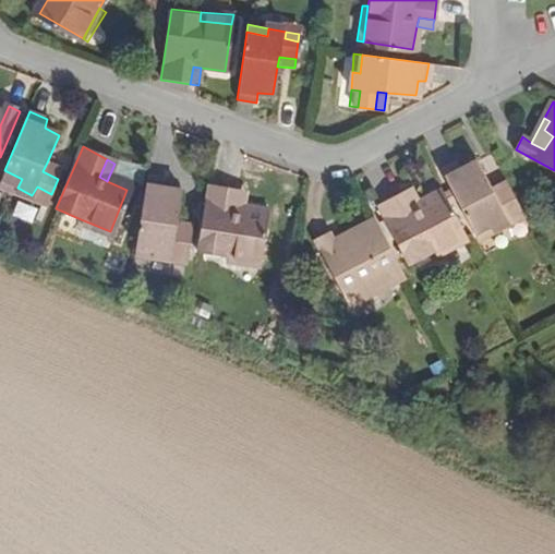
[(58,179),(61,170),(47,163),(43,171),(58,179)]
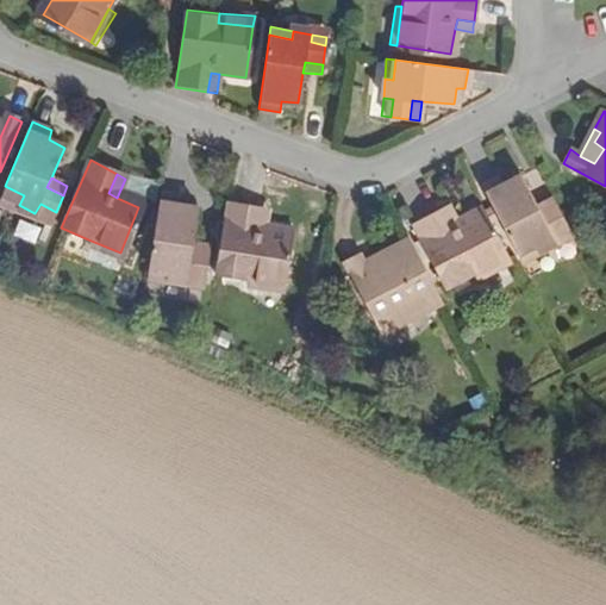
[(522,178),(505,186),(501,178),(483,187),(513,249),(531,241),(536,250),(553,242),(548,231),(562,224),(556,210),(541,218),(535,206),(522,178)]
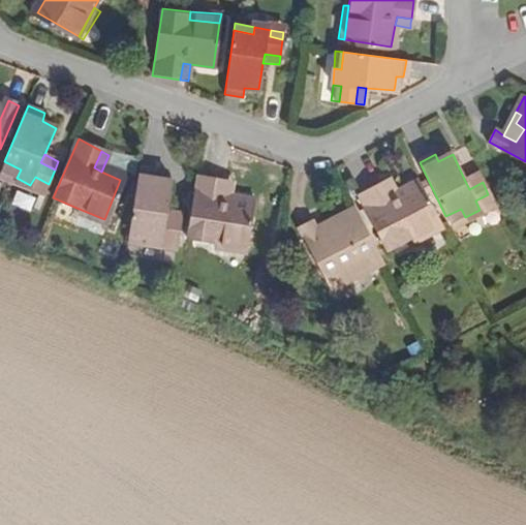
[(4,161),(0,171),(17,178),(21,170),(4,161)]
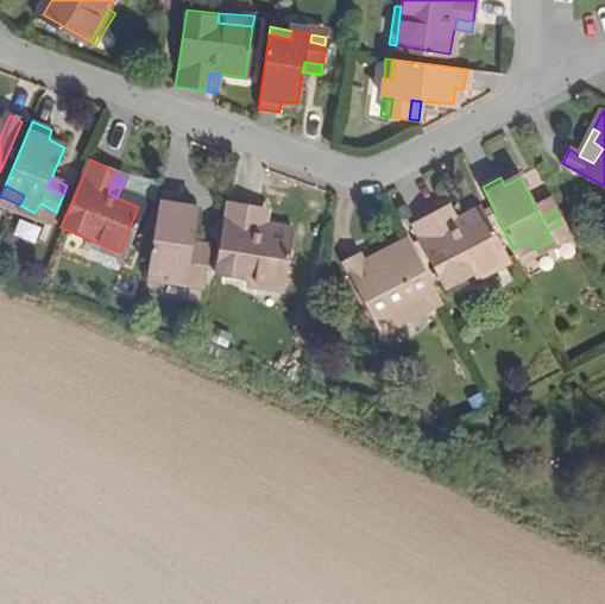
[(181,207),(182,195),(162,192),(149,258),(169,263),(165,276),(184,281),(187,269),(203,272),(207,256),(191,252),(194,240),(199,211),(181,207)]
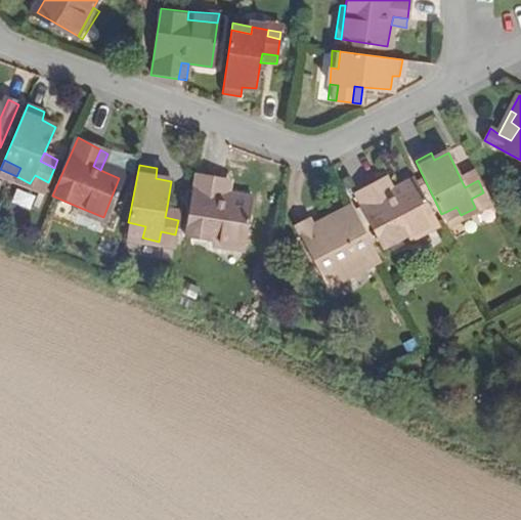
[(478,180),(473,171),(460,177),(465,187),(478,180)]
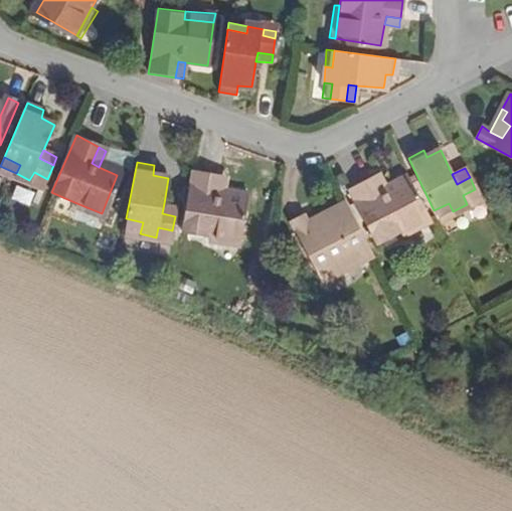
[(215,192),(218,177),(192,171),(181,232),(204,237),(235,243),(243,199),(224,194),(215,192)]
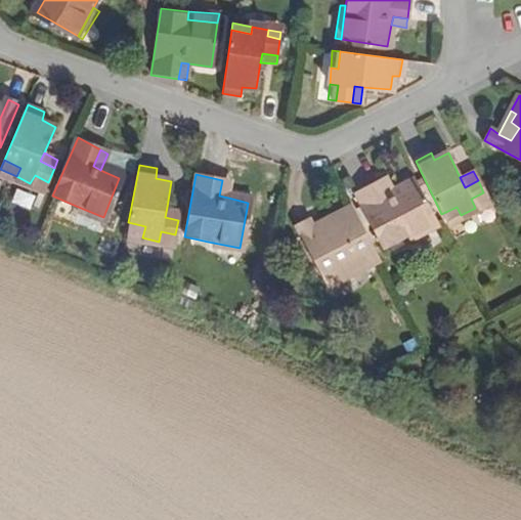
[(44,190),(48,182),(35,175),(30,183),(44,190)]
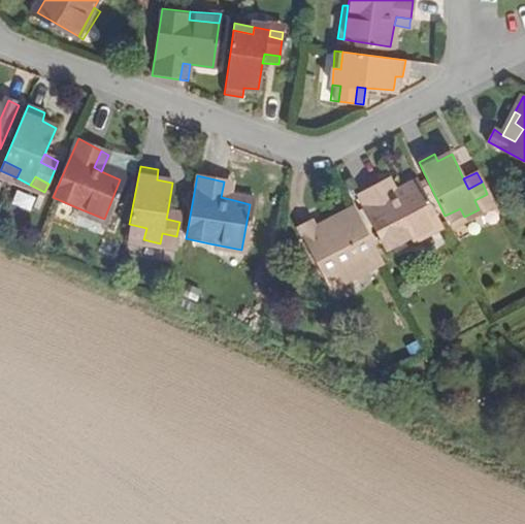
[(399,189),(392,176),(383,179),(390,193),(399,189)]
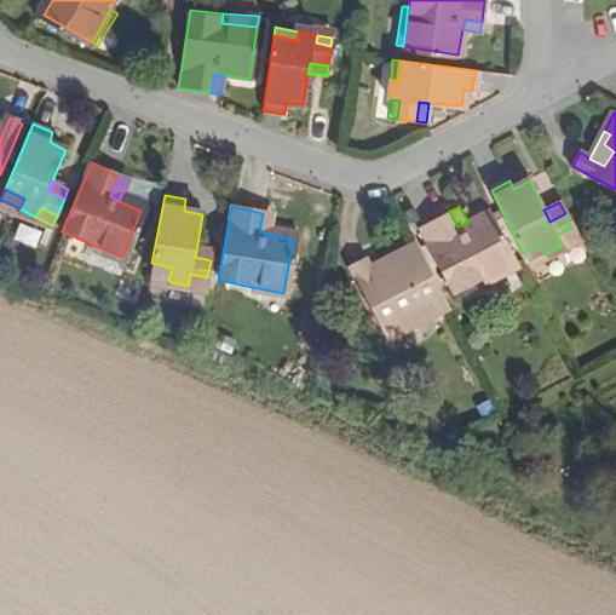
[(482,275),(514,257),(491,211),(468,222),(458,226),(449,211),(424,225),(455,289),(482,275)]
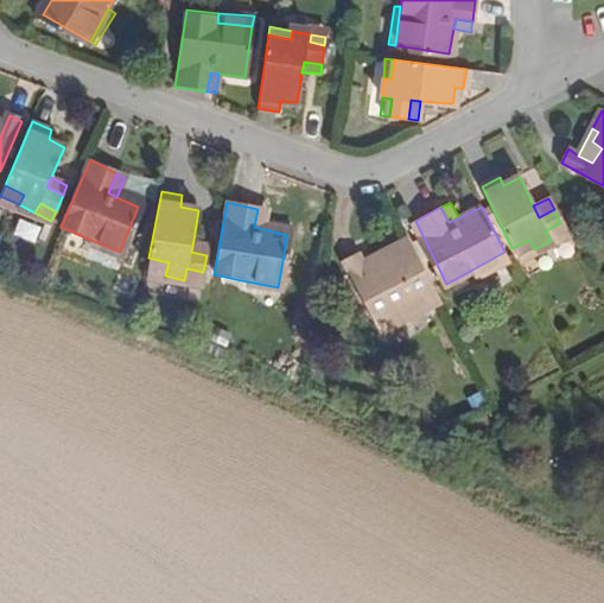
[(265,229),(268,210),(258,209),(254,227),(265,229)]
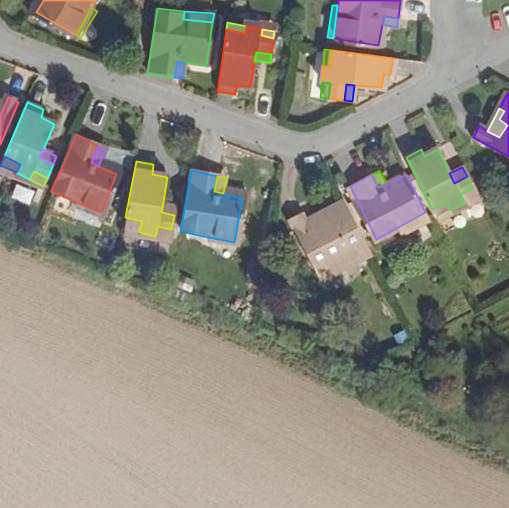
[(464,203),(477,197),(472,188),(460,194),(464,203)]
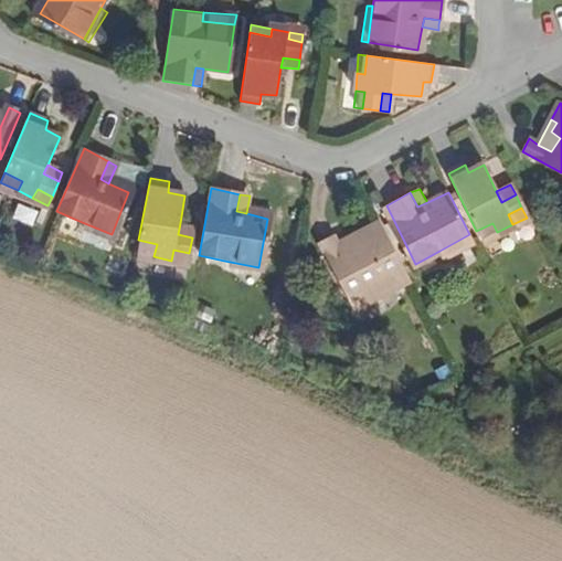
[(108,243),(112,234),(82,222),(78,231),(108,243)]
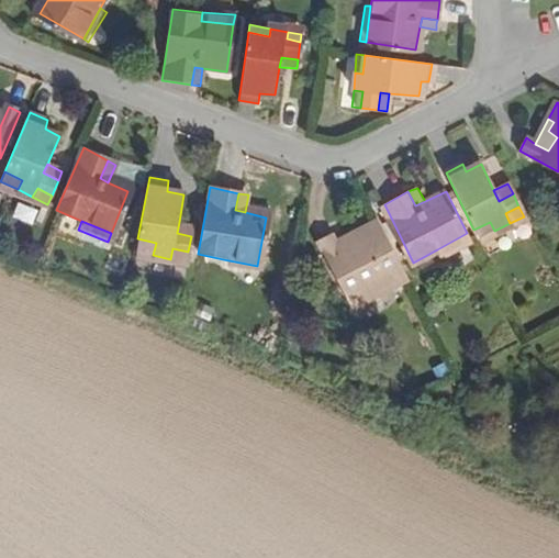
[(191,236),(193,225),(179,222),(177,233),(191,236)]
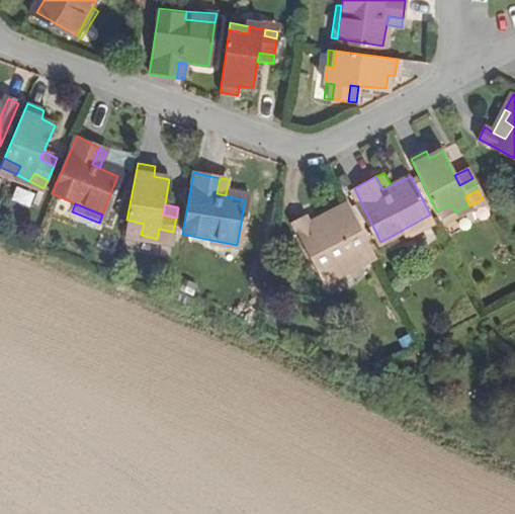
[(436,211),(441,221),(455,212),(451,204),(436,211)]
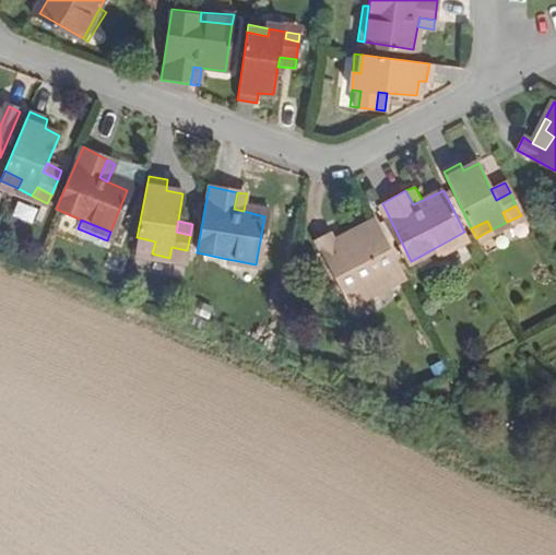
[(363,303),(405,281),(376,223),(361,231),(366,240),(353,247),(356,256),(345,261),(336,243),(333,236),(321,243),(345,294),(356,288),(363,303)]
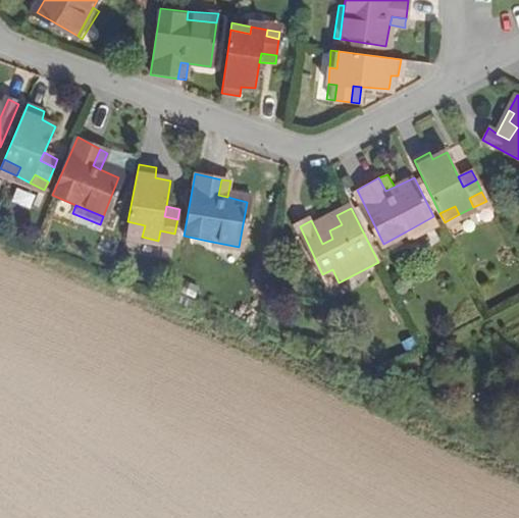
[(336,215),(314,226),(322,244),(332,239),(329,230),(342,224),(336,215)]
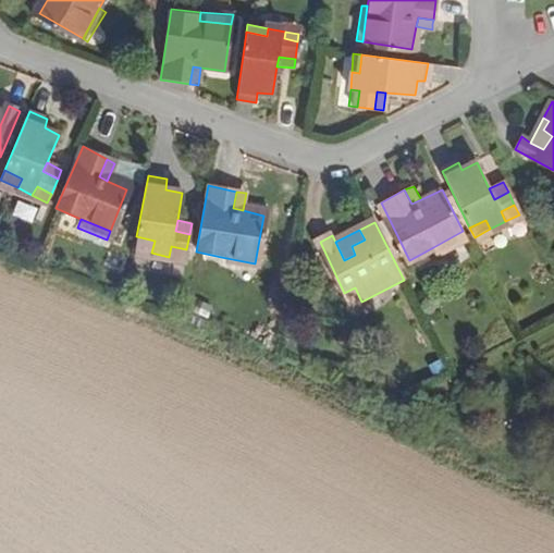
[(438,256),(468,240),(463,231),(433,247),(438,256)]
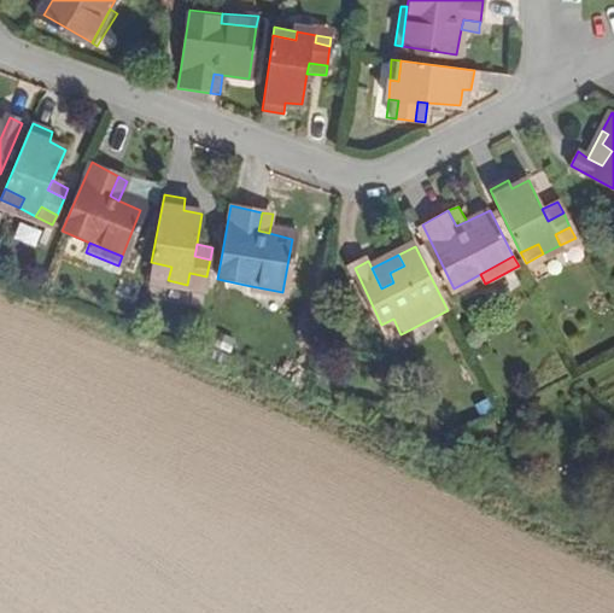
[(151,262),(148,276),(168,280),(171,267),(151,262)]
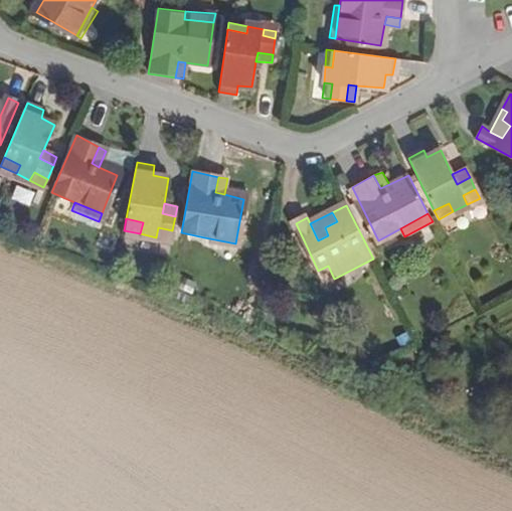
[(169,239),(172,230),(158,227),(156,237),(169,239)]
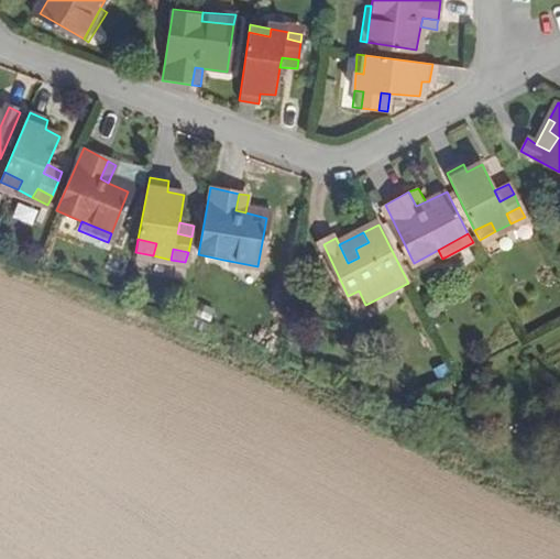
[(256,274),(257,266),(223,260),(221,267),(256,274)]
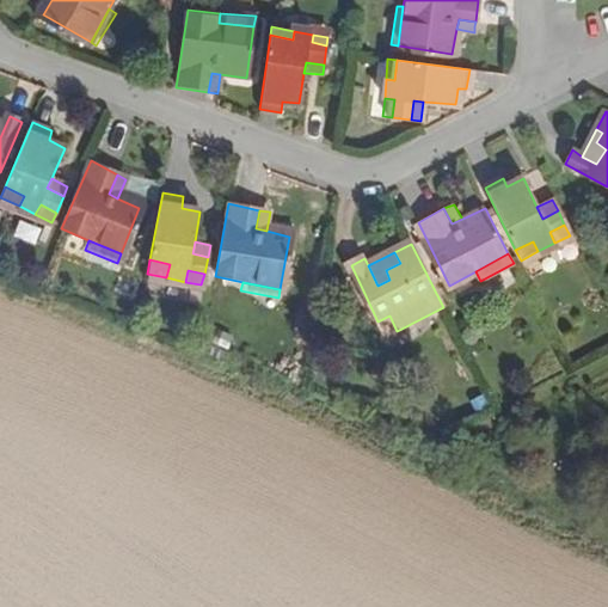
[(378,322),(385,337),(397,331),(390,316),(378,322)]
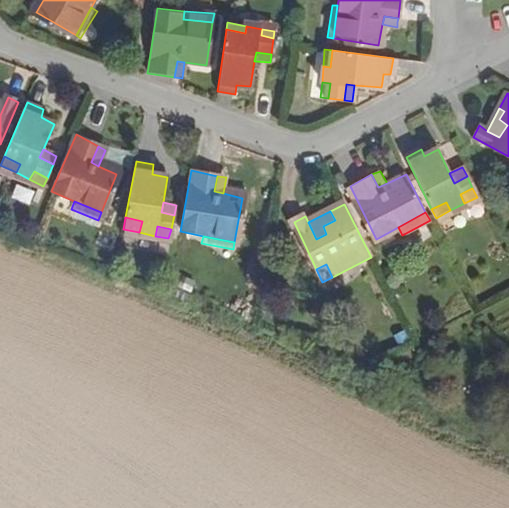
All buildings are outlined.
